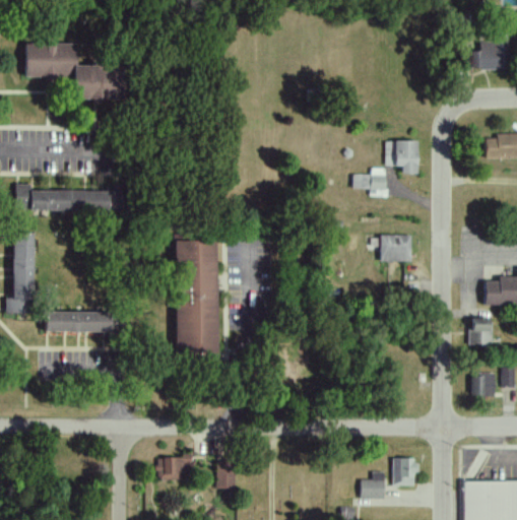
[(480,41),(481,51),(473,52),(473,70),(510,69),(509,40),(480,41)]
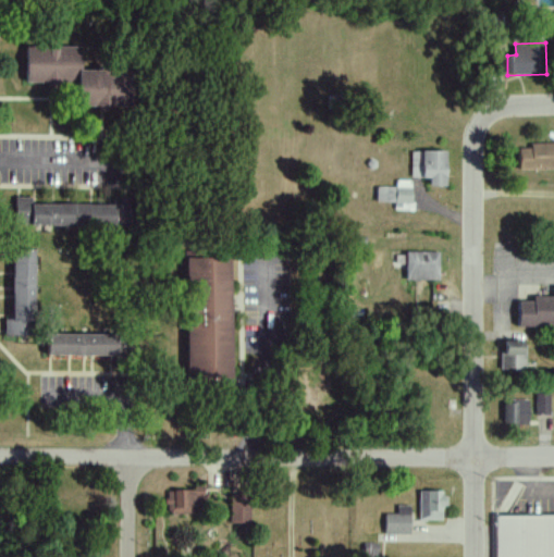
[(27,84),(78,85),(78,106),(126,106),(126,72),(83,71),(83,47),(60,47),(60,46),(28,45),(27,84)]
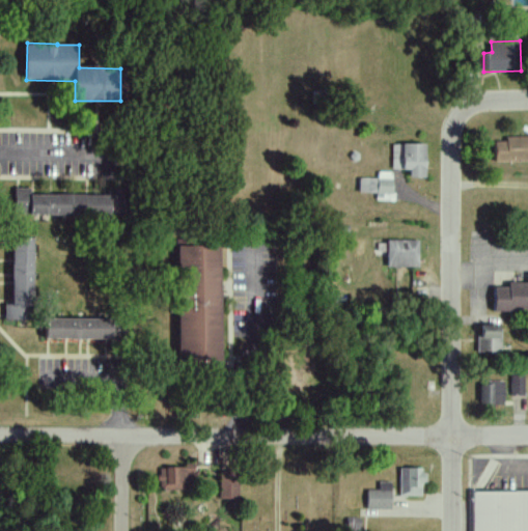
[(497,162),(527,161),(527,137),(496,139),(497,162)]
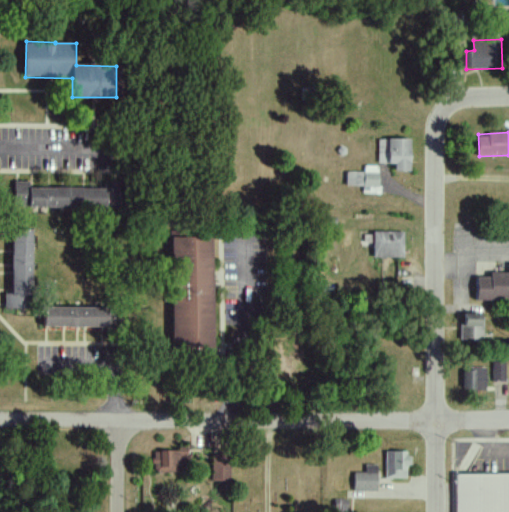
[(412,139),(380,139),(380,163),(396,164),(396,171),(412,171),(412,139)]
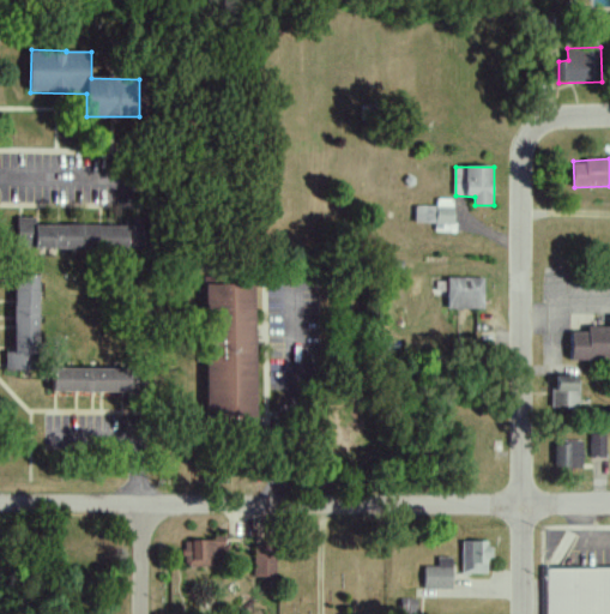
[(417,206),(417,223),(438,223),(438,232),(457,232),(457,199),(440,199),(440,206),(417,206)]
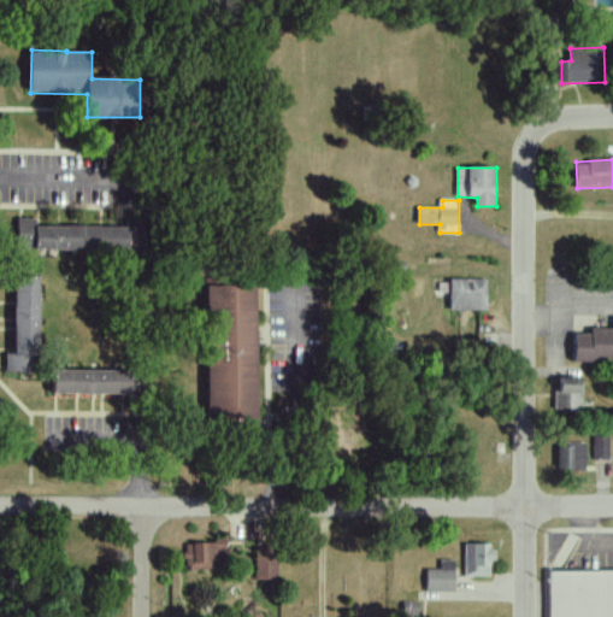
[(18,248),(34,250),(34,218),(19,218),(18,248)]
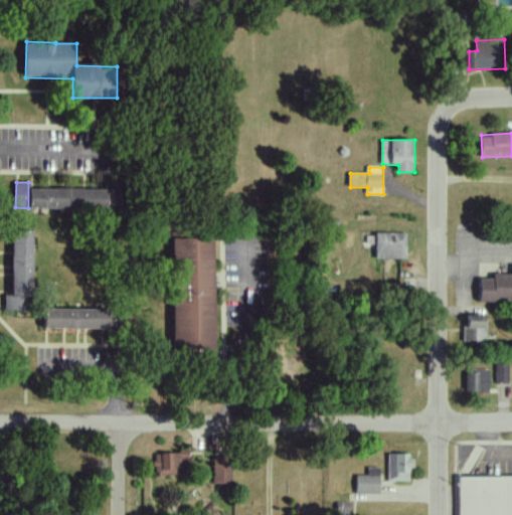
[(30,189),(30,209),(110,210),(110,190),(30,189)]
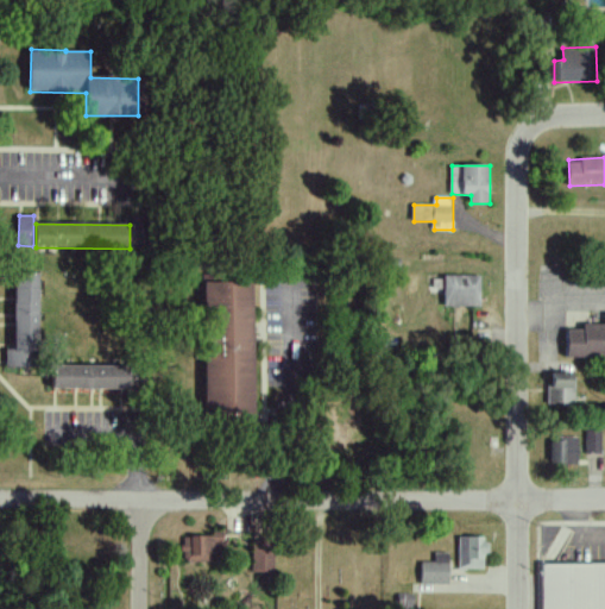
[(14,350),(7,350),(7,366),(25,366),(25,353),(38,353),(38,274),(14,274),(14,350)]
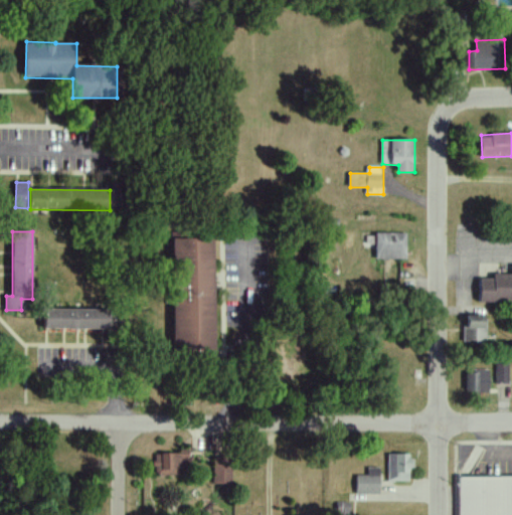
[(378,260),(408,260),(408,232),(378,233),(378,260)]
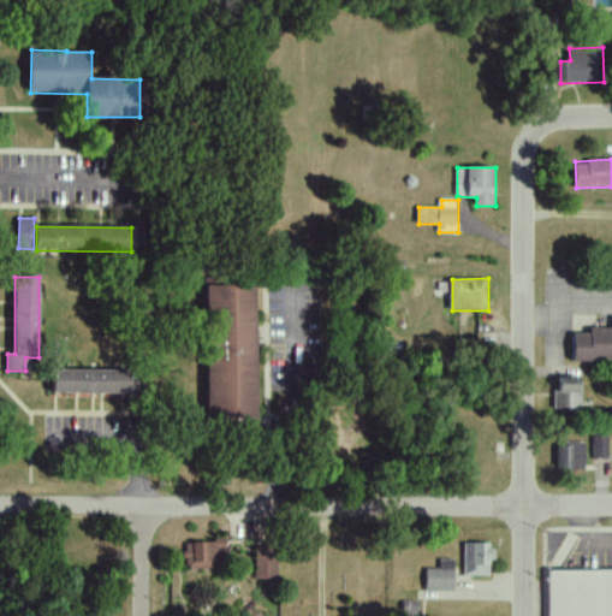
[(257,285),(208,285),(209,419),(257,419),(257,285)]
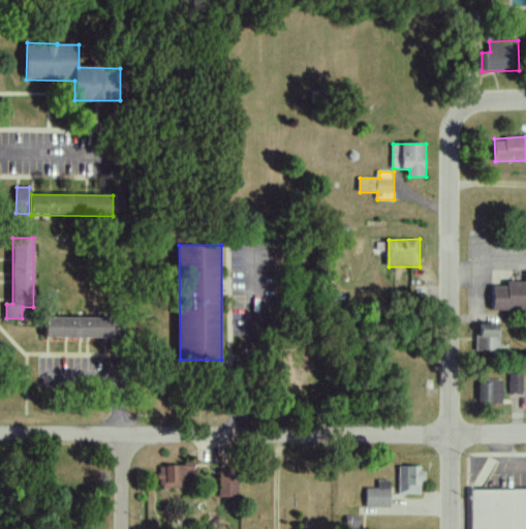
[(114,338),(114,318),(47,317),(47,338),(114,338)]
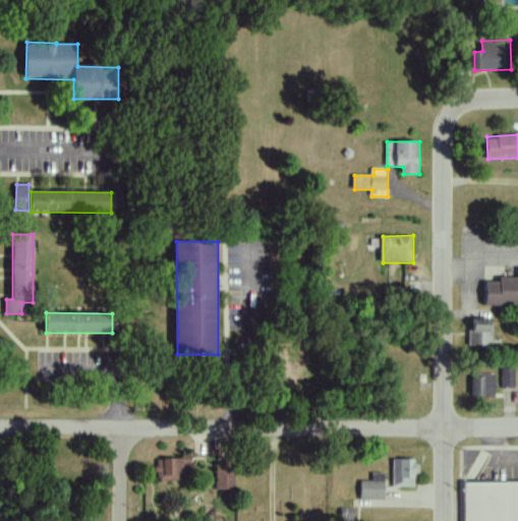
[(494,347),(495,320),(474,320),(474,331),(470,331),(470,346),(494,347)]
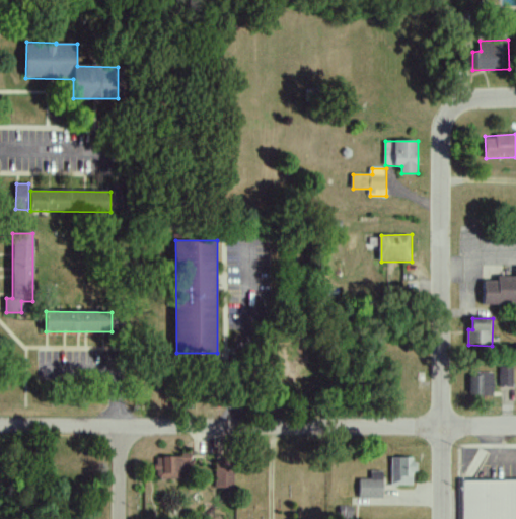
[(501,386),(514,386),(514,366),(502,366),(501,386)]
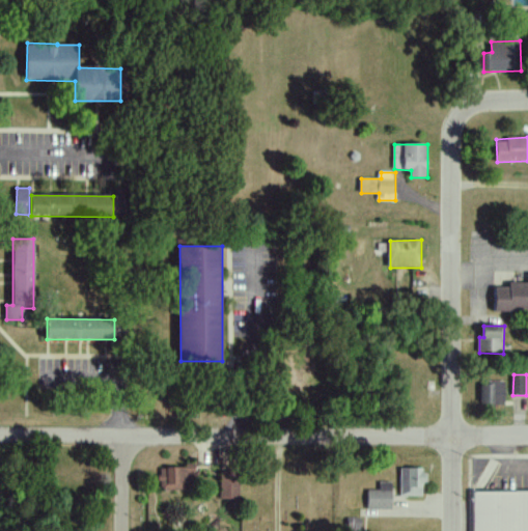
[(483,404),(505,404),(505,382),(482,382),(483,404)]
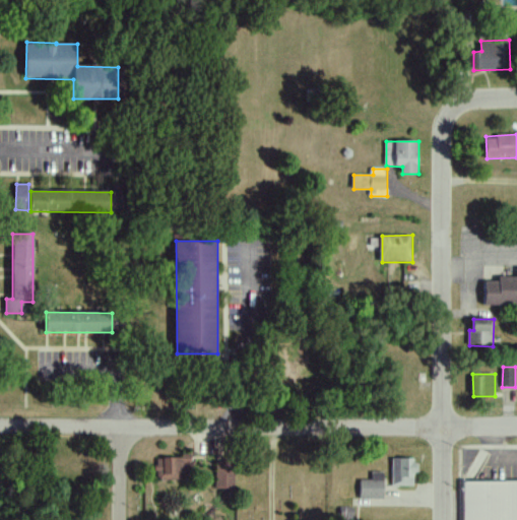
[(158,458),(159,480),(187,479),(186,465),(193,465),(193,456),(158,458)]
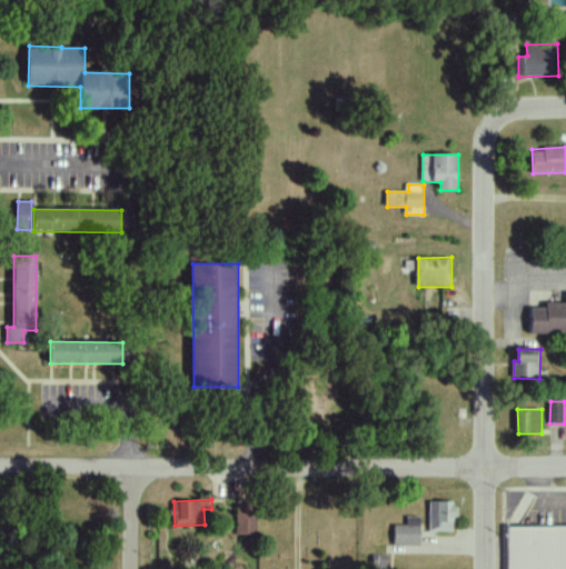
[(455,532),(455,518),(457,518),(457,502),(430,501),(430,531),(455,532)]
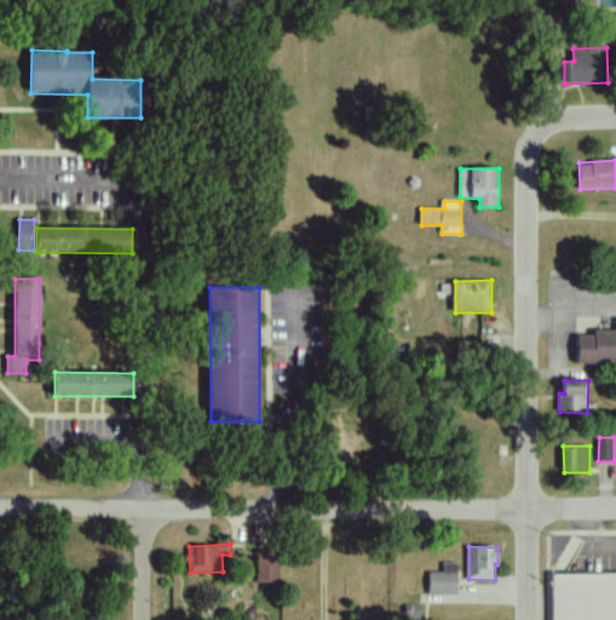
[(260,554),(260,583),(282,583),(281,554),(260,554)]
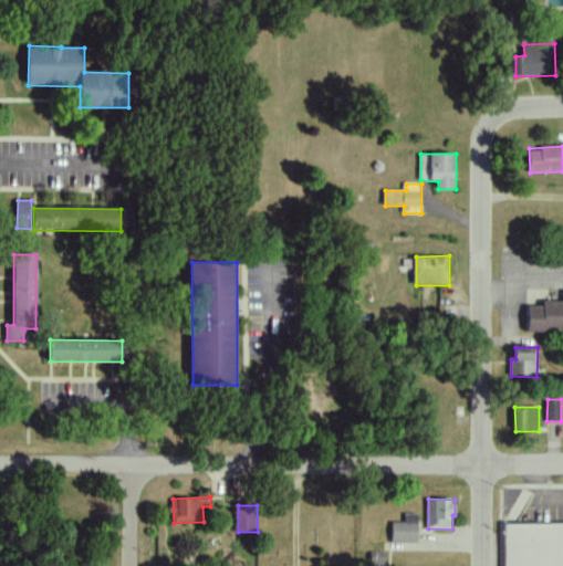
[(394,543),(419,543),(419,514),(406,514),(406,522),(393,523),(394,543)]
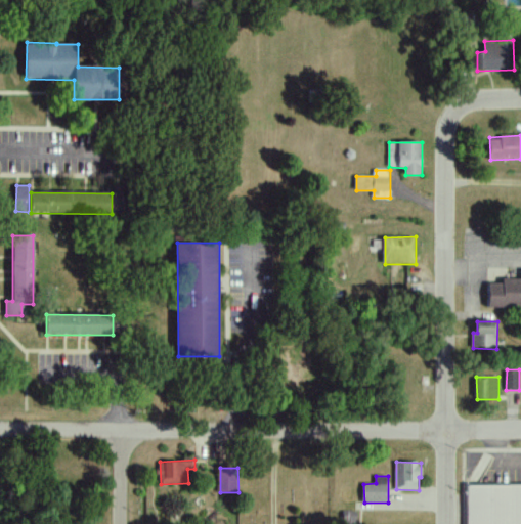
[(520,484),(470,485),(470,523),(520,523),(520,484)]
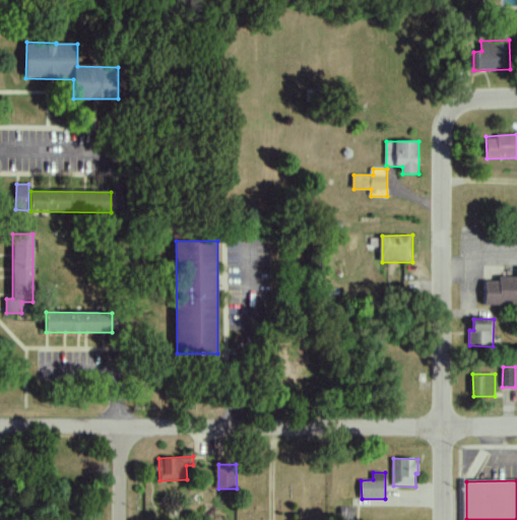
[(342,508),(341,519),(354,519),(354,508),(342,508)]
